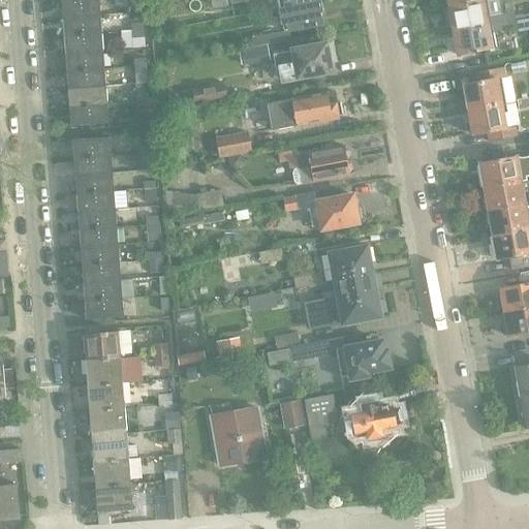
[(100,18),(98,0),(81,0),(62,2),(63,21),(100,18)]
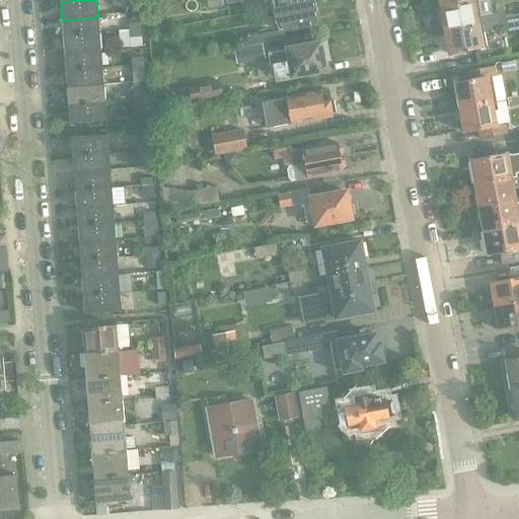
[(315,3),(314,0),(273,0),(275,10),(315,3)]
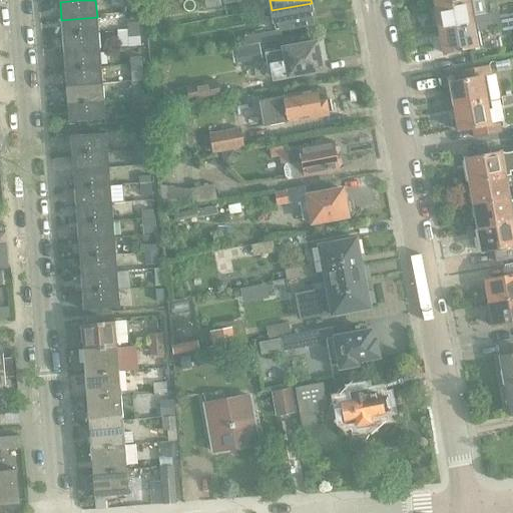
[(483,0),(477,0),(472,1),(436,7),(436,9),(434,11),(436,20),(438,21),(440,30),(476,23),(474,15),(486,13),(483,0)]
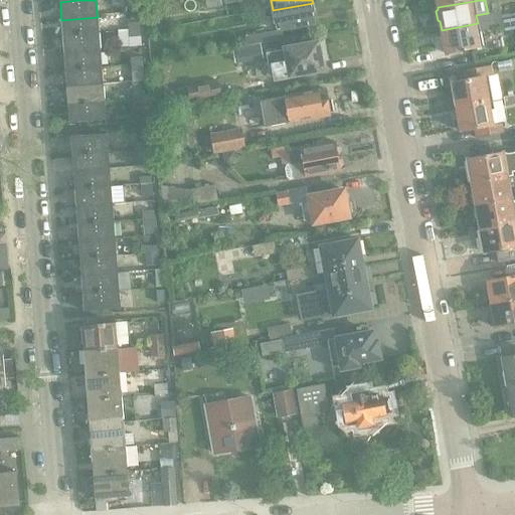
[(313,24),(311,16),(315,13),(313,3),(273,10),(277,31),(282,30),(313,24)]
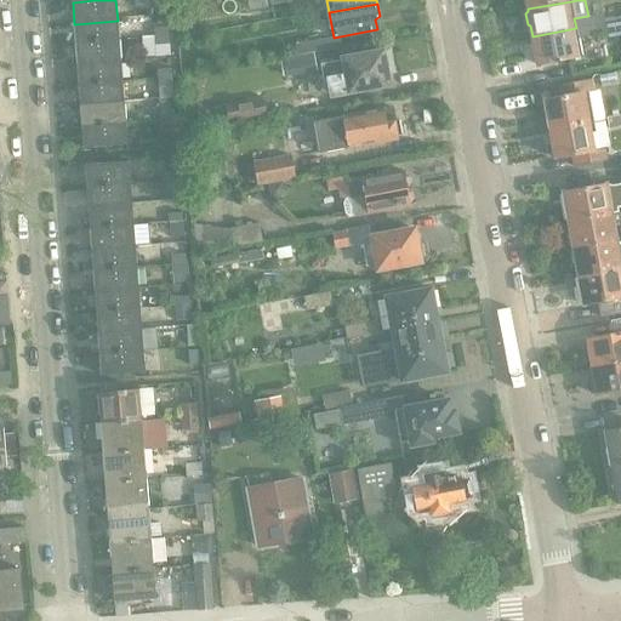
[(615,17),(604,18),(604,15),(590,17),(591,26),(615,21),(615,17)]
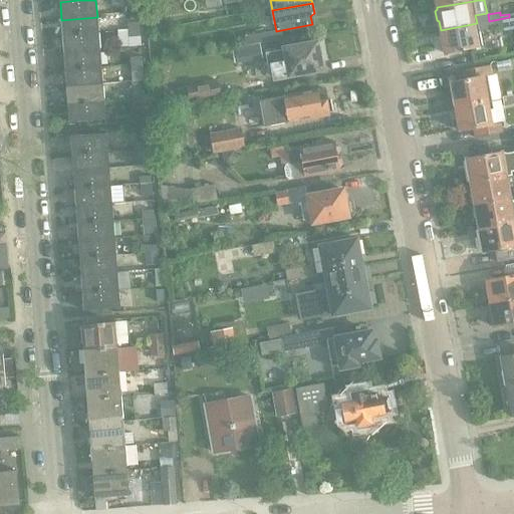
[(513,16),(509,17),(489,21),(491,30),(502,28),(503,32),(513,29),(513,16)]
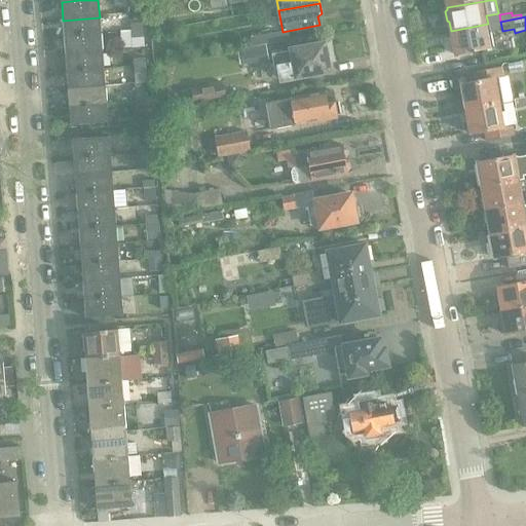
[(101,34),(100,17),(63,21),(64,37),(101,34)]
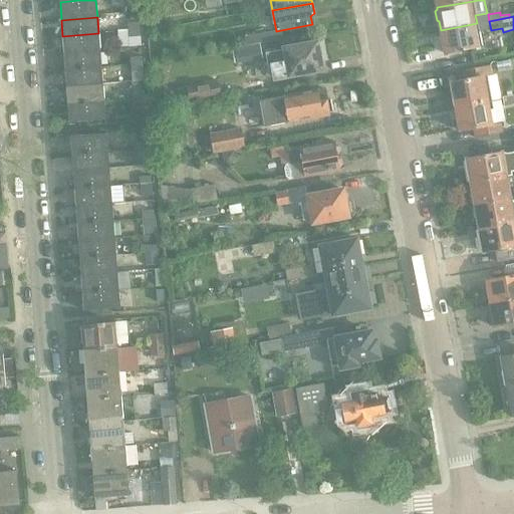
[(140,30),(139,23),(127,24),(127,31),(140,30)]
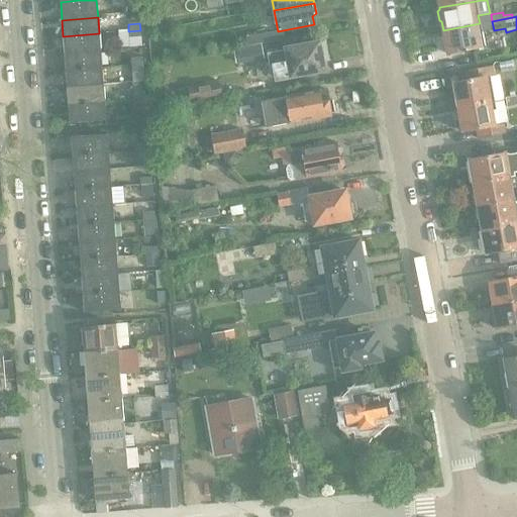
[(484,48),(480,23),(443,30),(445,40),(443,42),(445,52),(447,53),(447,55),(484,48)]
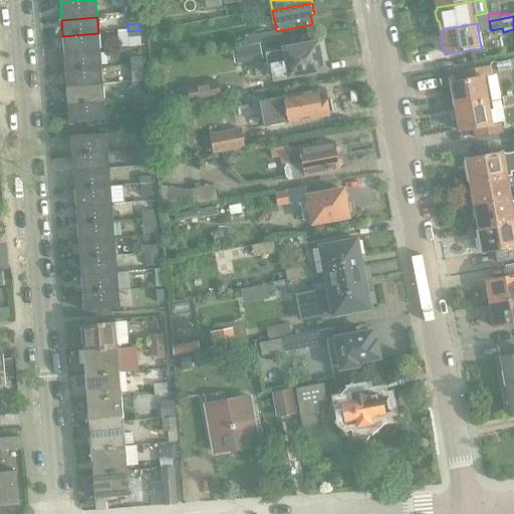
[(141,46),(140,30),(127,31),(130,46),(141,46)]
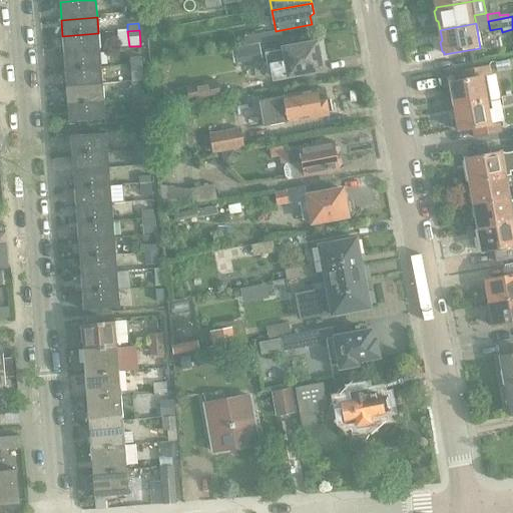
[(283,40),(281,33),(281,30),(276,31),(244,36),(245,46),(283,40)]
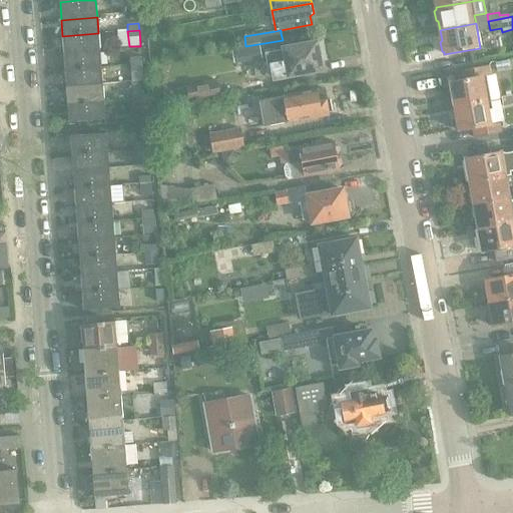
[(100,50),(98,33),(62,36),(64,53),(100,50)]
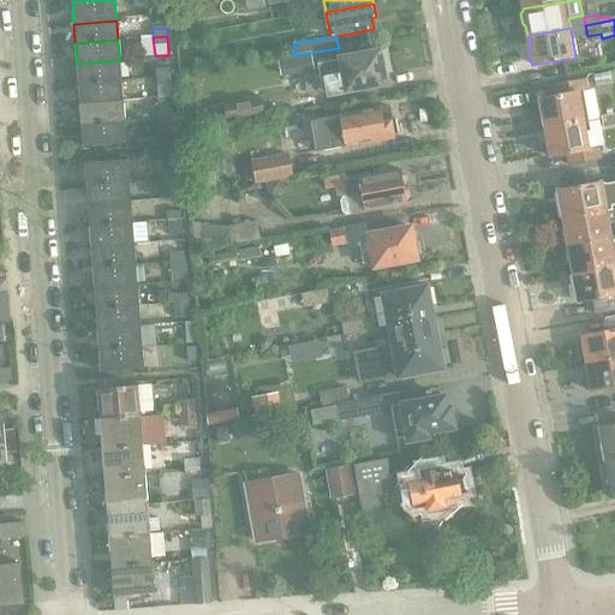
[(383,84),(381,70),(386,66),(384,59),(378,58),(378,53),(324,63),(330,94),(383,84)]
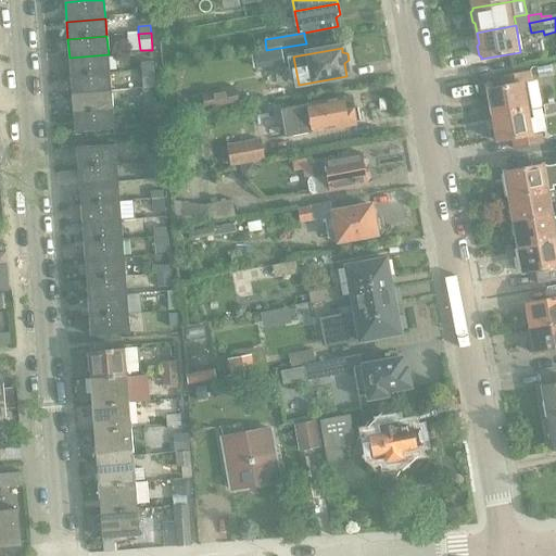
[(280,49),(251,54),(253,72),(283,66),(280,49)]
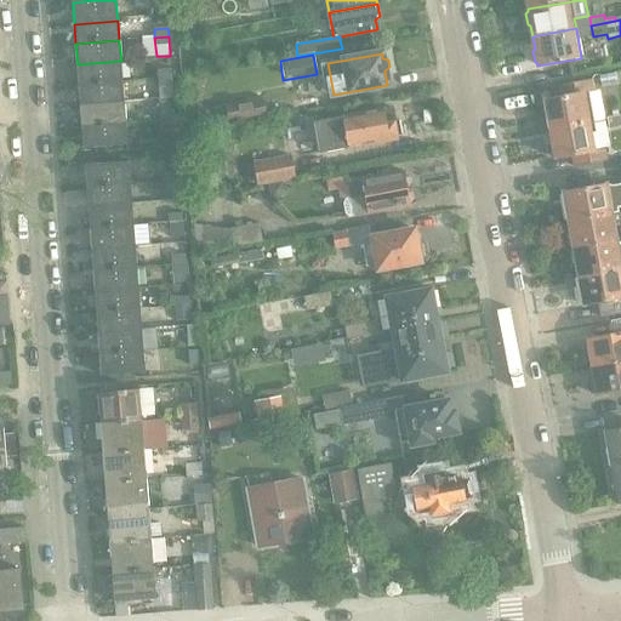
[(123,83),(121,61),(78,64),(79,85),(123,83)]
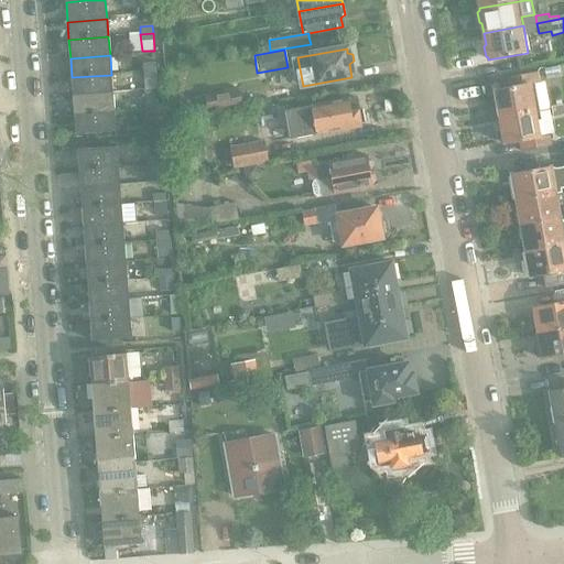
[(155,71),(155,63),(143,64),(143,72),(155,71)]
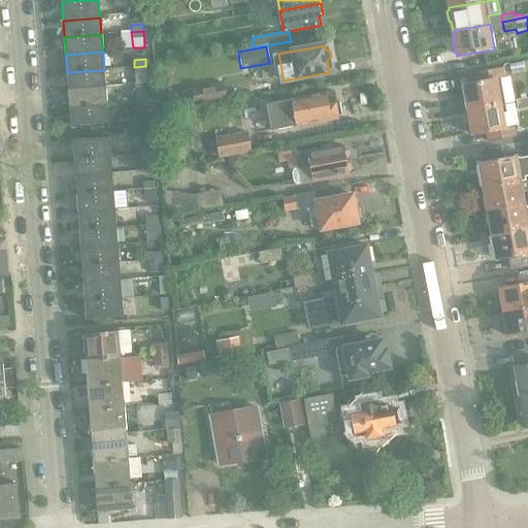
[(525,74),(523,63),(510,65),(513,77),(525,74)]
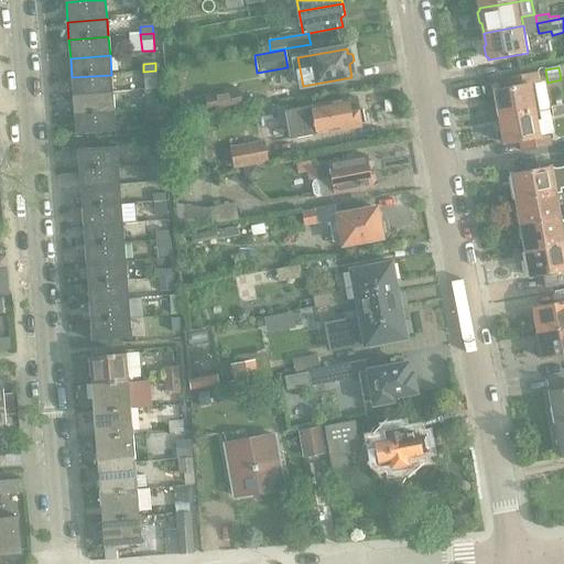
[(158,89),(155,71),(143,72),(144,90),(158,89)]
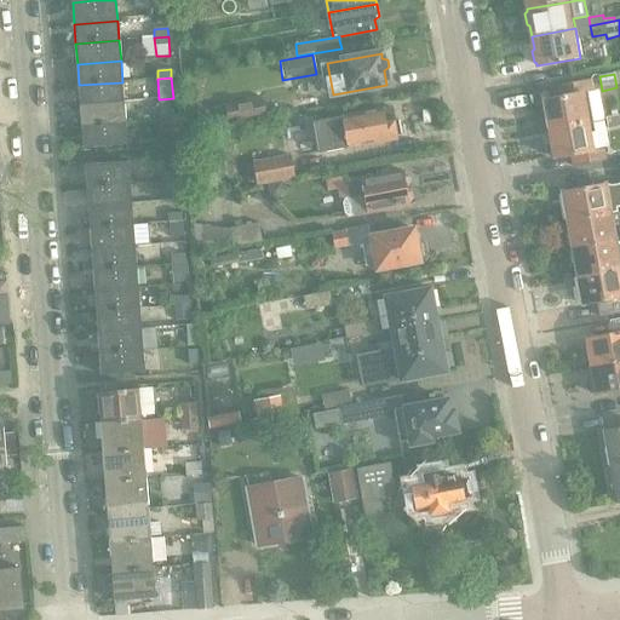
[(591,110),(587,93),(593,92),(591,80),(554,87),(555,98),(544,101),(544,104),(543,107),(544,115),(546,116),(549,128),(592,121),(603,120),(601,109),(591,110)]
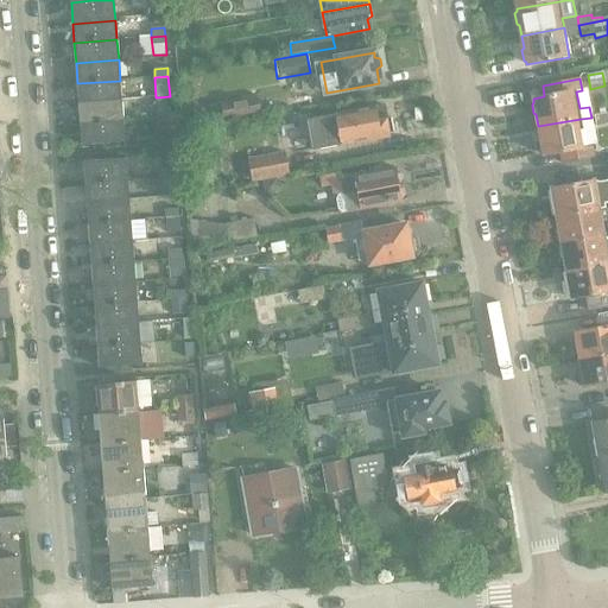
[(121,101),(120,81),(77,83),(78,103),(121,101)]
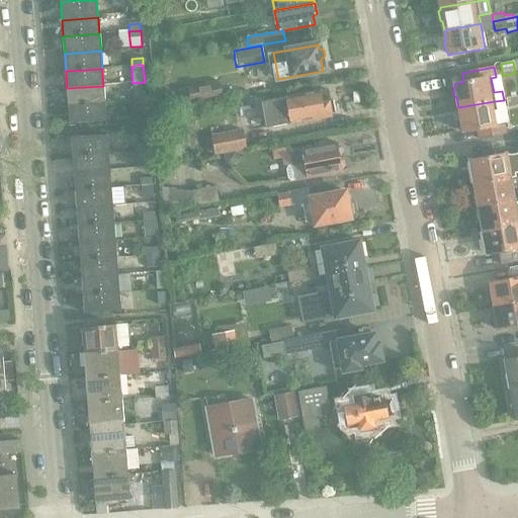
[(191,101),(224,97),(222,81),(189,85),(191,101)]
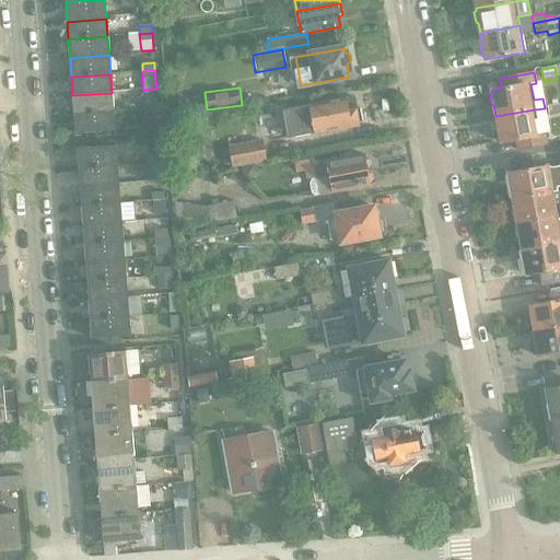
[(143,90),(143,101),(144,101),(156,100),(156,89),(143,90)]
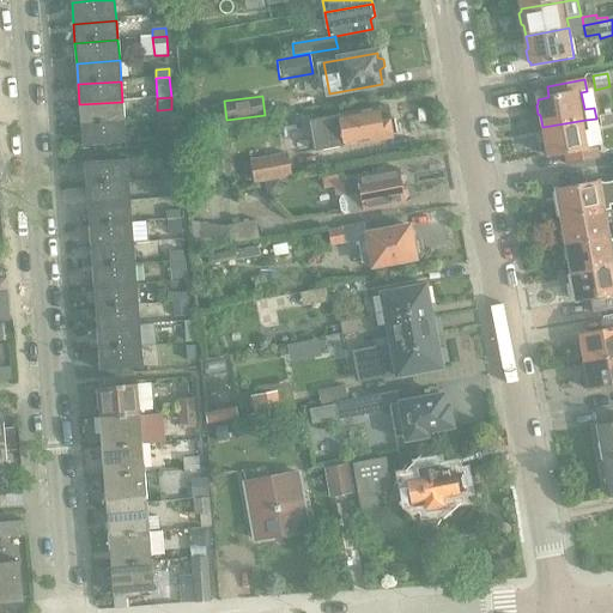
[(125,122),(122,102),(79,104),(82,125),(125,122)]
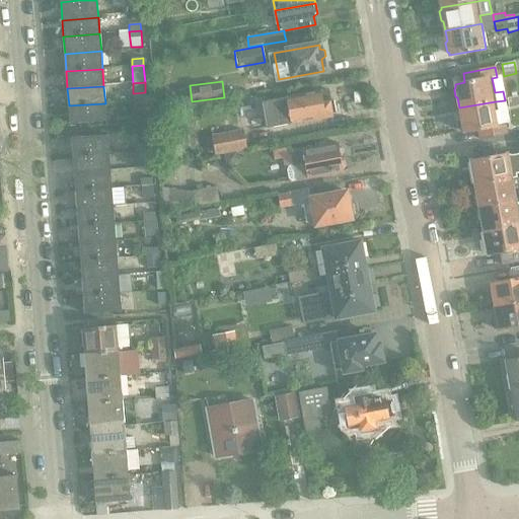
[(336,113),(334,101),(330,101),(327,90),(263,102),(267,129),(332,117),(332,114),(336,113)]
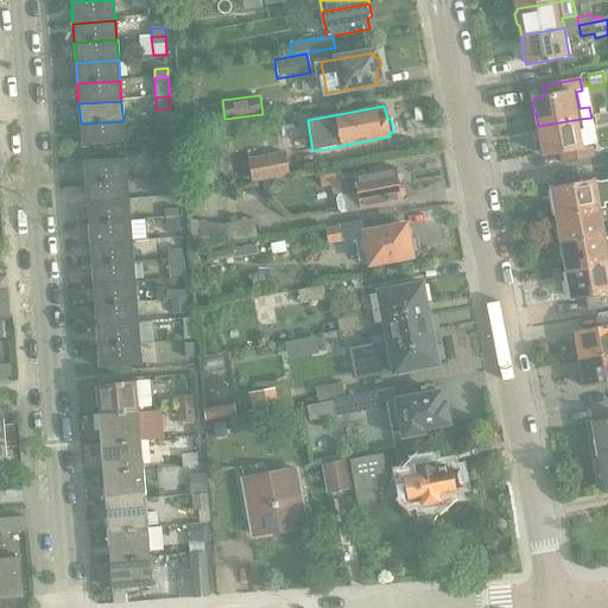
[(171,118),(170,108),(157,109),(158,118),(171,118)]
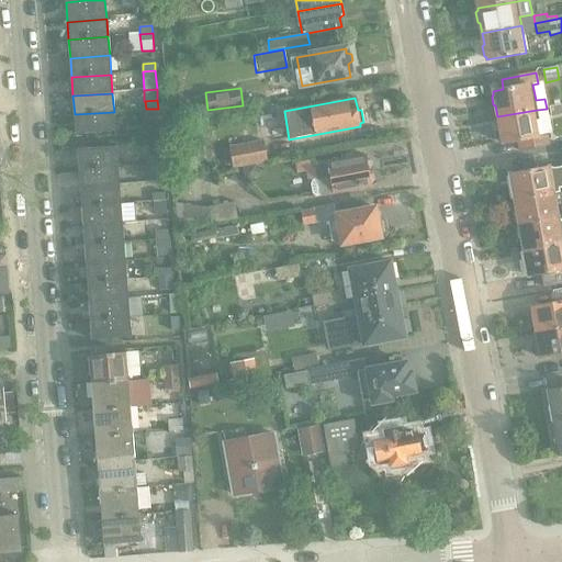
[(561,105),(549,109),(551,120),(561,116),(561,105)]
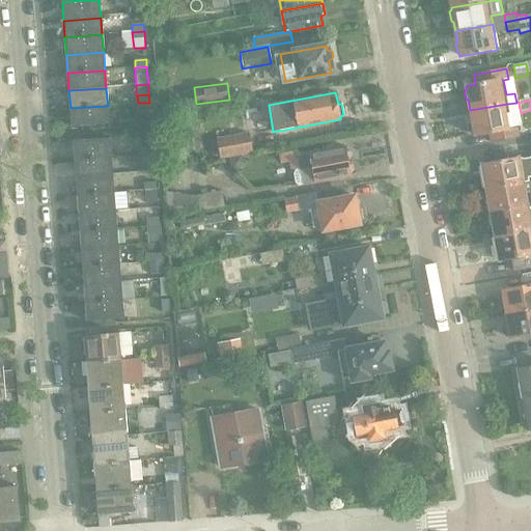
[(512,129),(507,104),(470,110),(472,121),(470,124),(472,131),(474,133),(474,136),(484,134),(486,144),(519,138),(516,128),(512,129)]
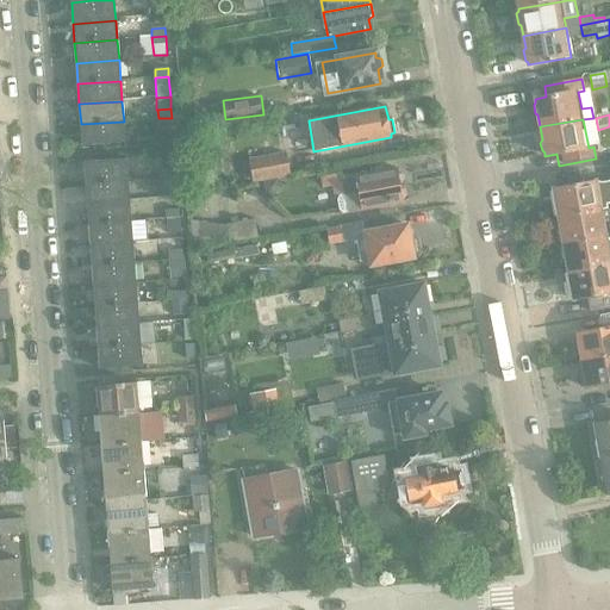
[(125,143),(124,122),(81,124),(82,145),(125,143)]
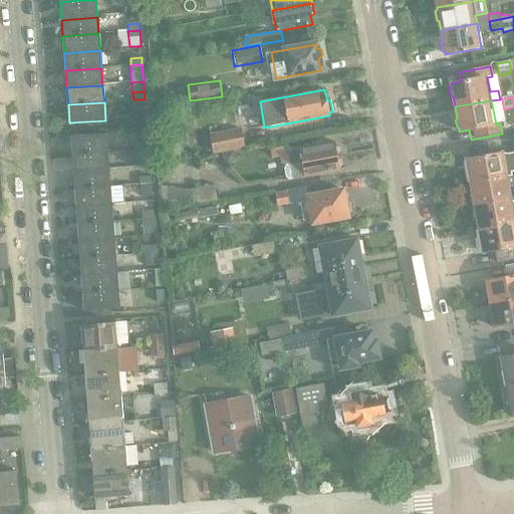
[(244,148),(240,130),(210,135),(214,154),(244,148)]
